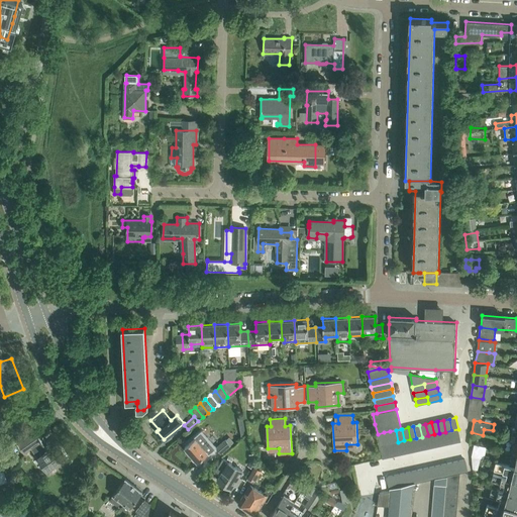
[(458,429),(451,430),(454,442),(460,441),(458,429)]
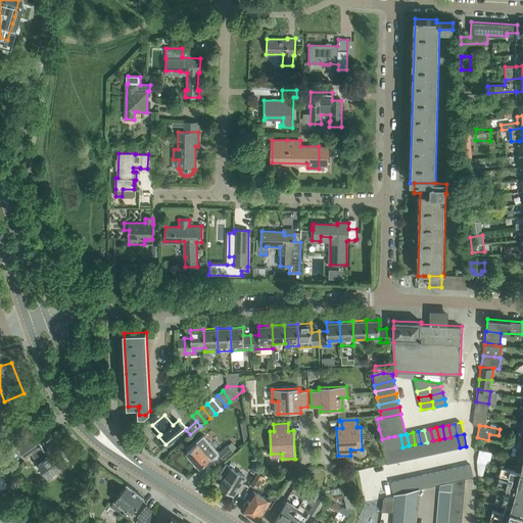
[(400,435),(394,436),(397,448),(402,447),(400,435)]
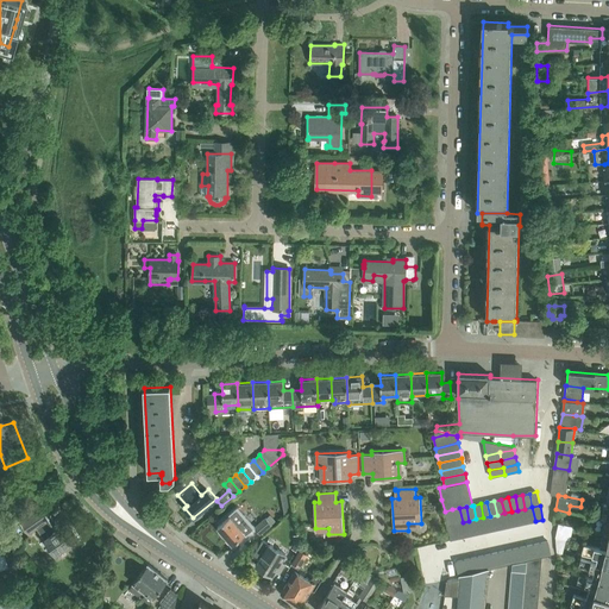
[(532,507),(525,509),(528,522),(535,521),(532,507)]
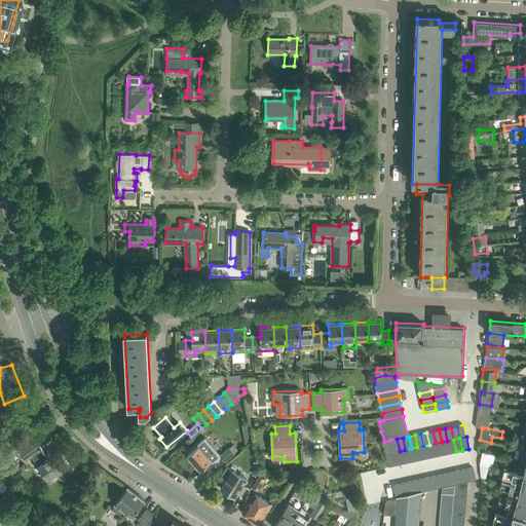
[(35,439),(19,450),(26,460),(32,456),(39,465),(48,479),(70,463),(61,450),(48,459),(47,458),(46,459),(40,450),(42,449),(35,439)]
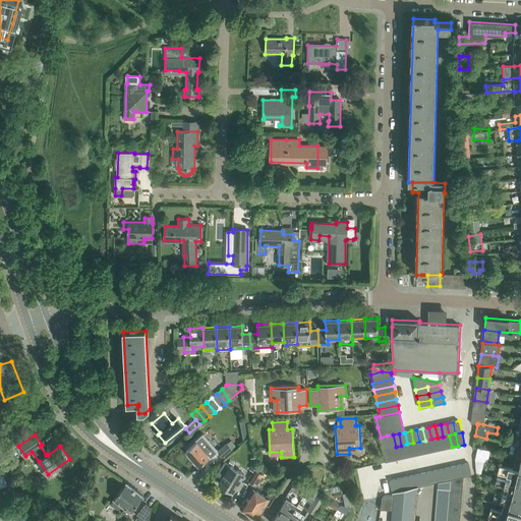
[(393,435),(387,436),(390,448),(396,447),(393,435)]
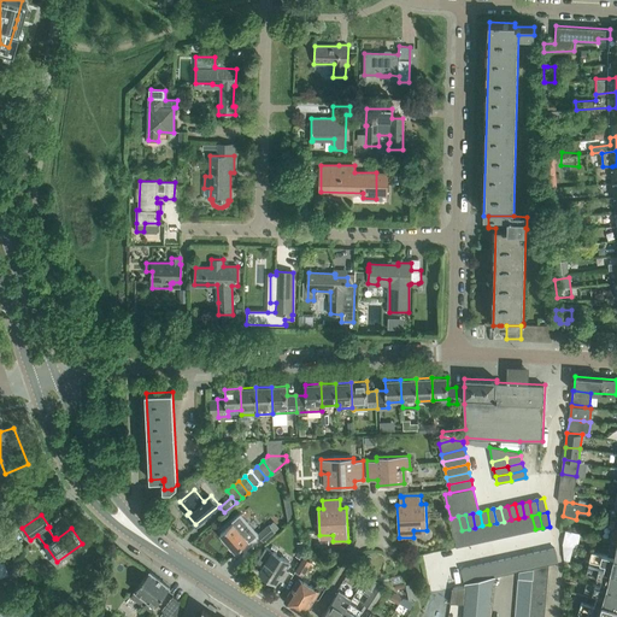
[(242,516),(234,522),(221,534),(228,544),(227,545),(231,550),(234,550),(235,552),(257,534),(242,516)]
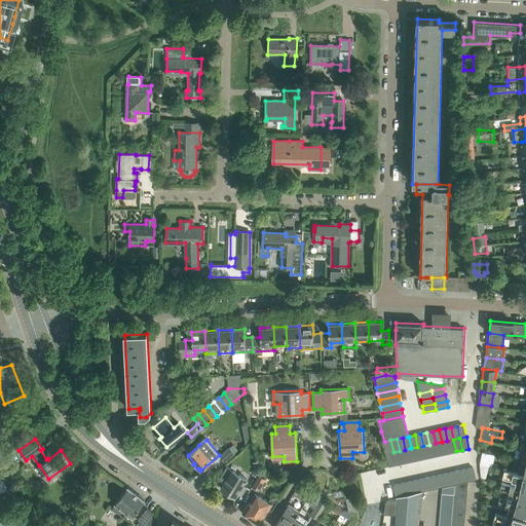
[(390,440),(384,442),(386,453),(393,452),(390,440)]
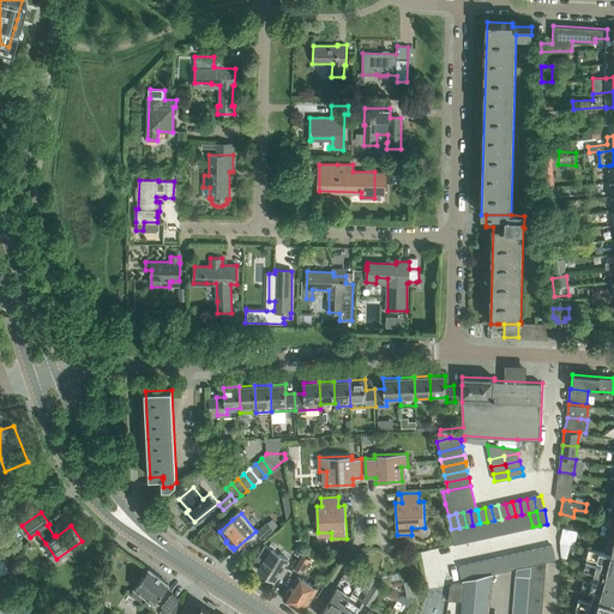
[(529,513),(522,515),(525,529),(533,527),(529,513)]
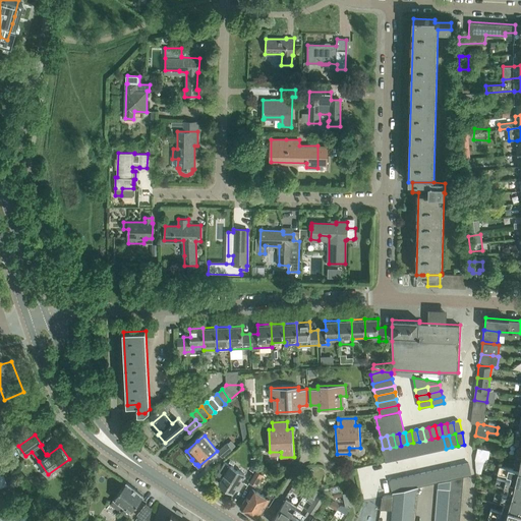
[(443,437),(438,438),(440,450),(446,449),(443,437)]
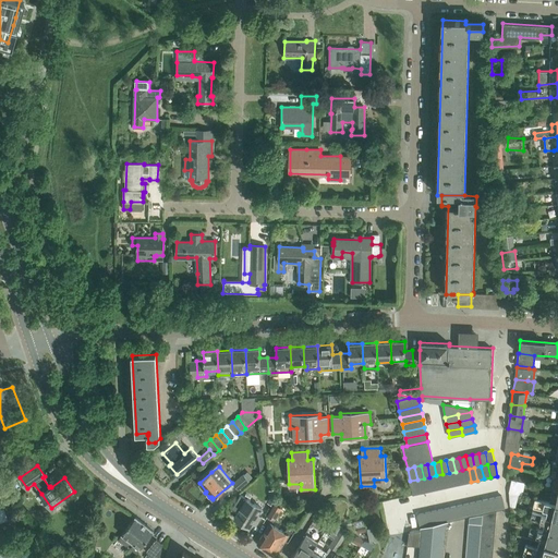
[(469,469),(462,470),(464,483),(471,482),(469,469)]
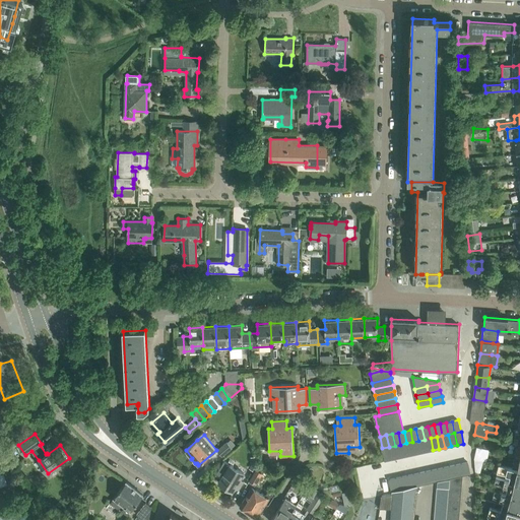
[(431,438),(425,440),(427,451),(433,450),(431,438)]
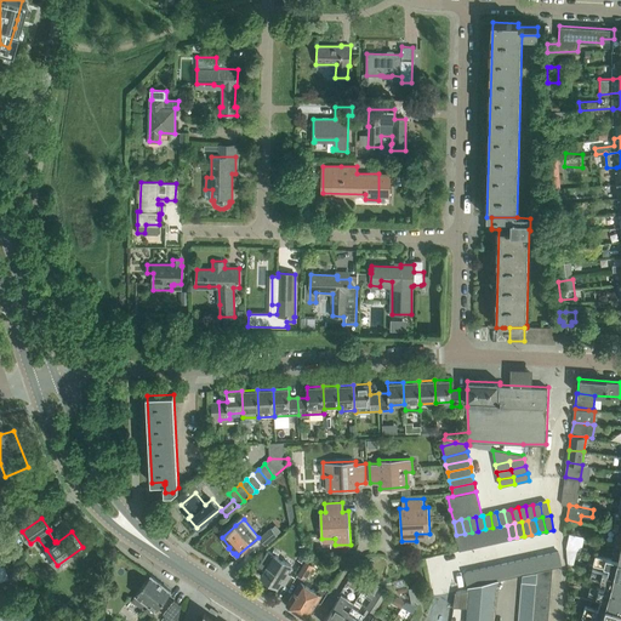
[(507,525),(500,527),(503,540),(510,539),(507,525)]
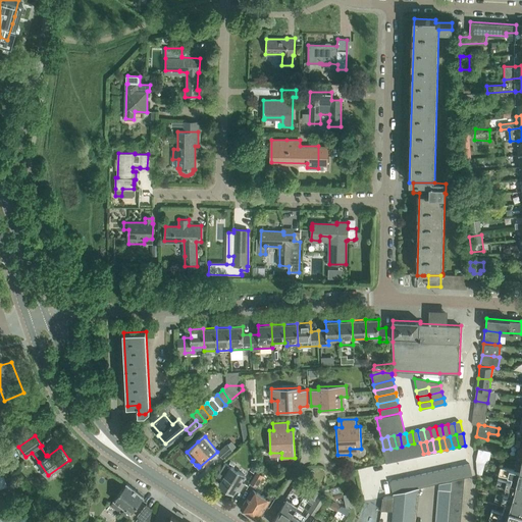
[(420,442),(414,444),(417,456),(423,454),(420,442)]
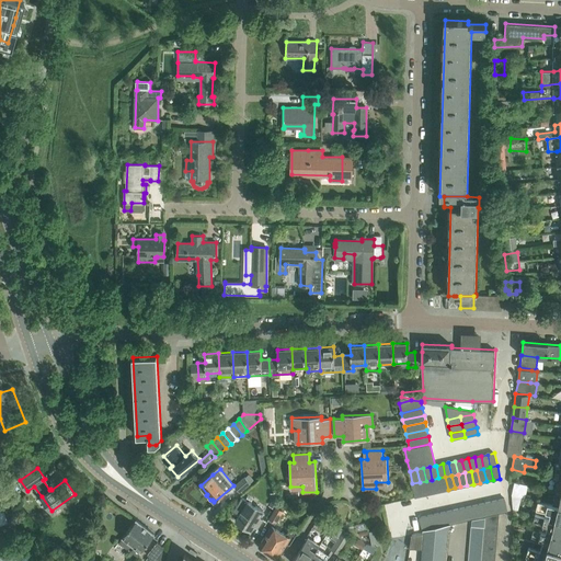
[(245,477),(235,485),(240,492),(251,483),(245,477)]
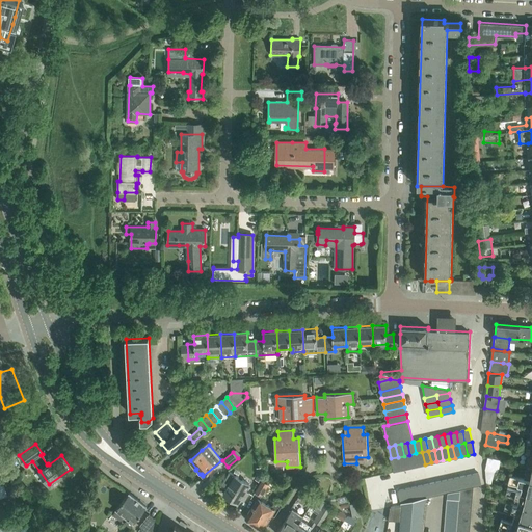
[(422,452),(416,453),(419,466),(425,464),(422,452)]
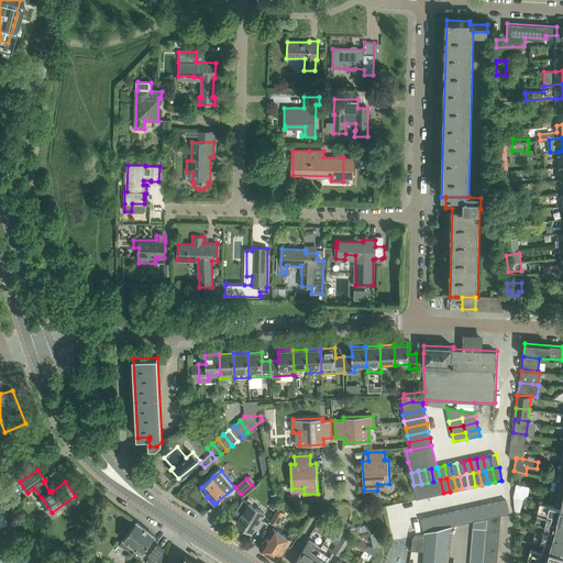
[(440,479),(433,482),(437,494),(443,493),(440,479)]
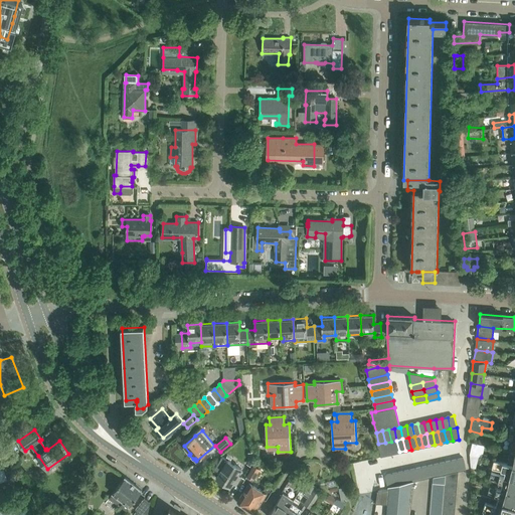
[(396,441),(391,442),(393,453),(399,452),(396,441)]
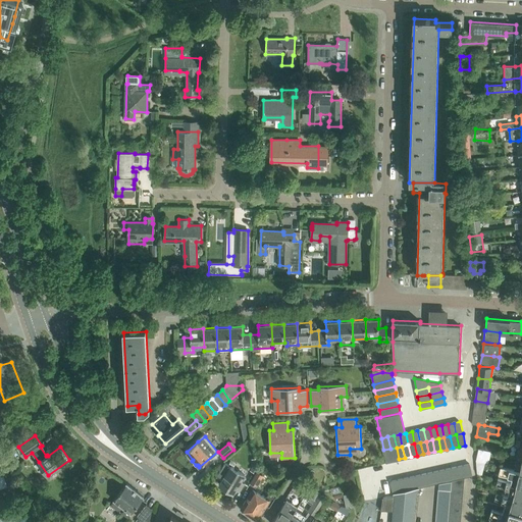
[(397,448),(390,449),(393,460),(399,459),(397,448)]
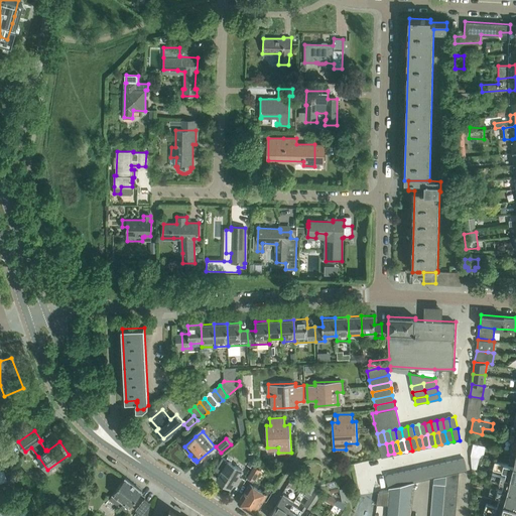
[(386,443),(379,444),(381,457),(388,455),(386,443)]
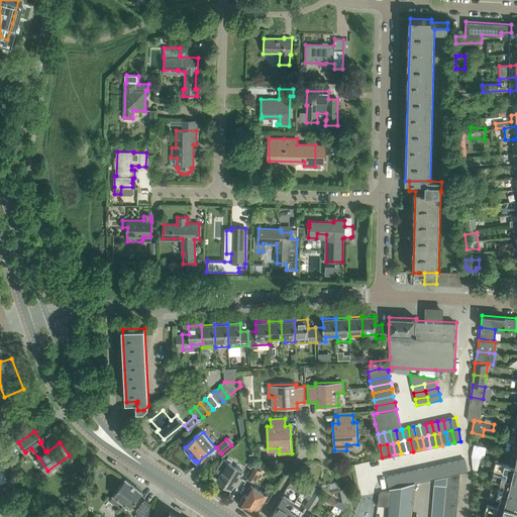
[(475,444),(472,455),(474,455),(484,458),(487,446),(475,444)]
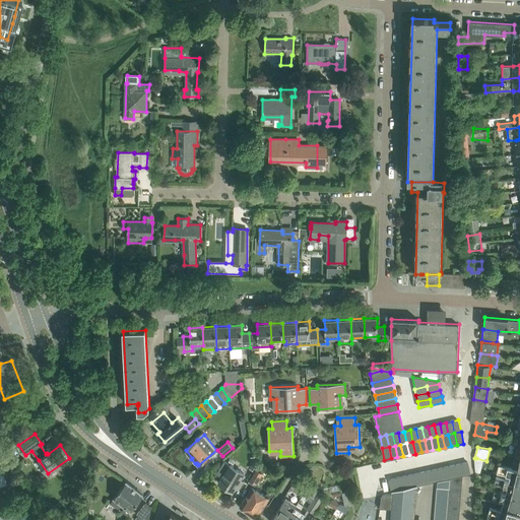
[(0,461),(2,469),(11,467),(0,456),(0,455),(0,461)]
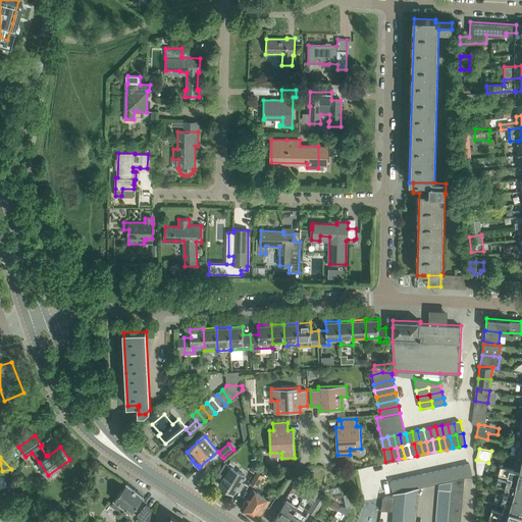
[(255,472),(257,470),(259,466),(257,457),(252,459),(253,465),(251,470),(255,472)]
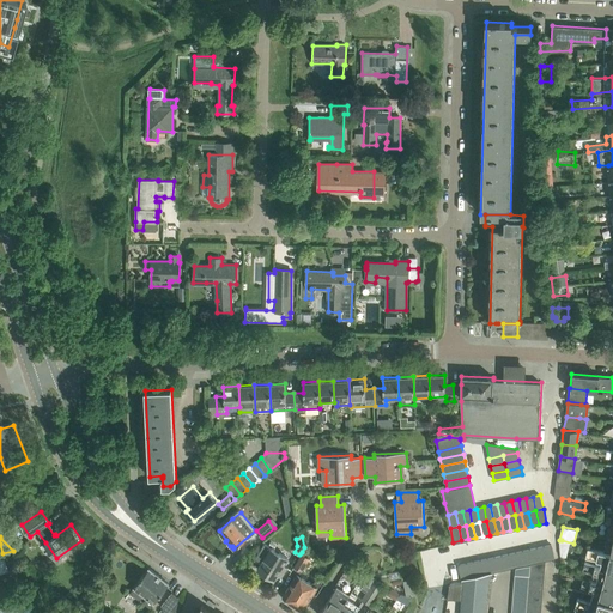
[(265,542),(254,559),(261,564),(259,569),(273,578),(278,572),(281,575),(286,566),(284,565),(289,558),(265,542)]
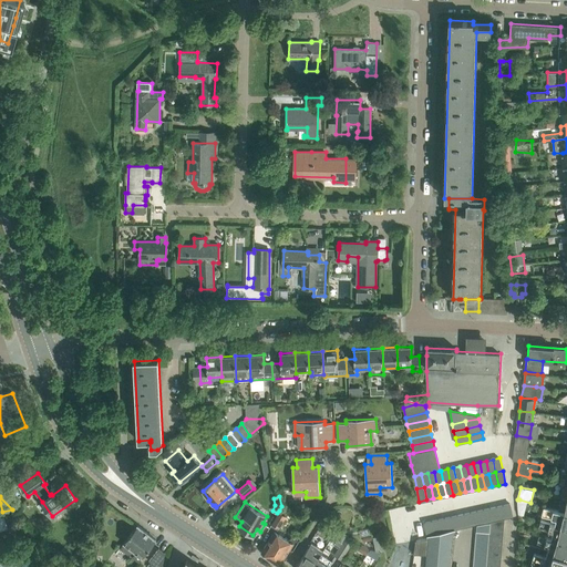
[(509,504),(503,505),(506,519),(513,517),(509,504)]
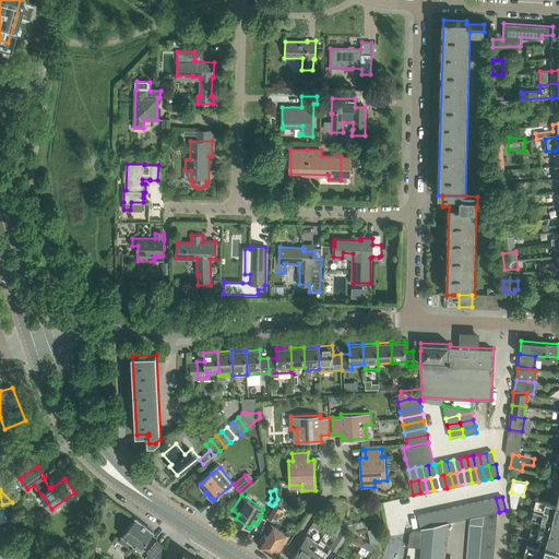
[(496,498),(489,499),(492,513),(498,512),(499,512),(496,498)]
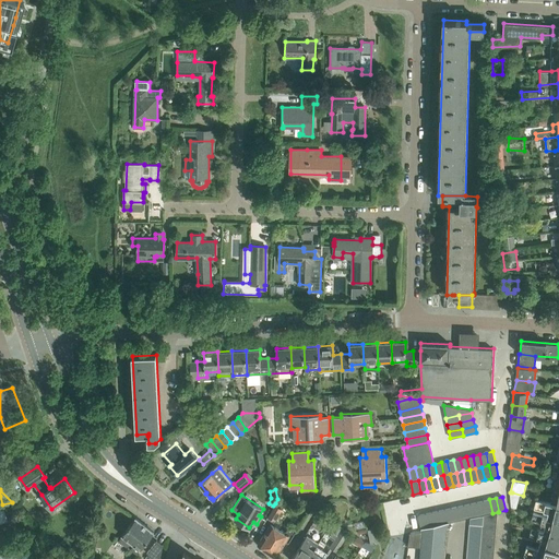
[(489,499),(483,501),(486,513),(492,513),(489,499)]
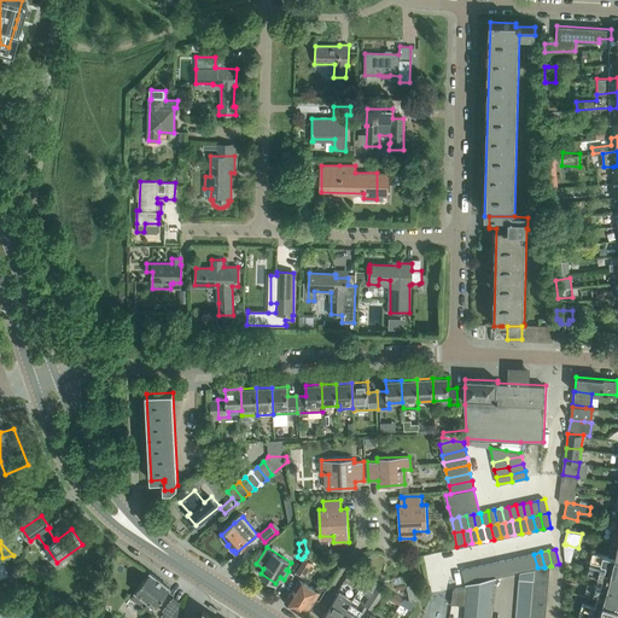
[(617,557),(608,554),(608,555),(593,552),(592,559),(607,564),(605,570),(617,572),(617,557)]
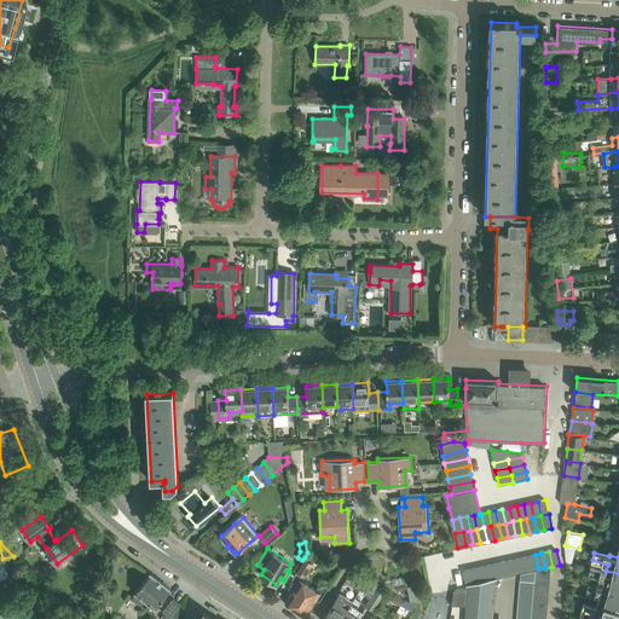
[(534,555),(527,556),(531,571),(536,570),(538,568),(534,555)]
